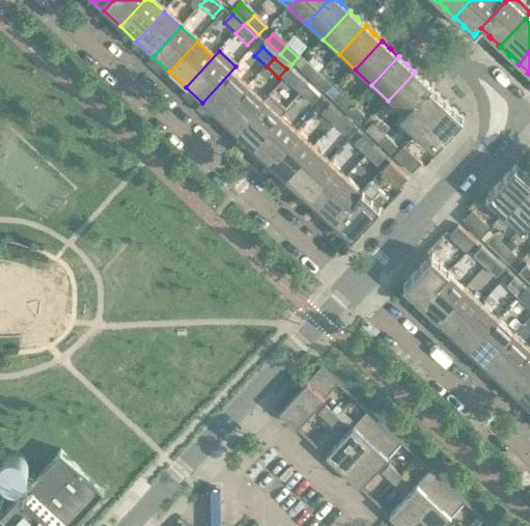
[(299,72),(312,84),(319,77),(306,64),(299,72)]
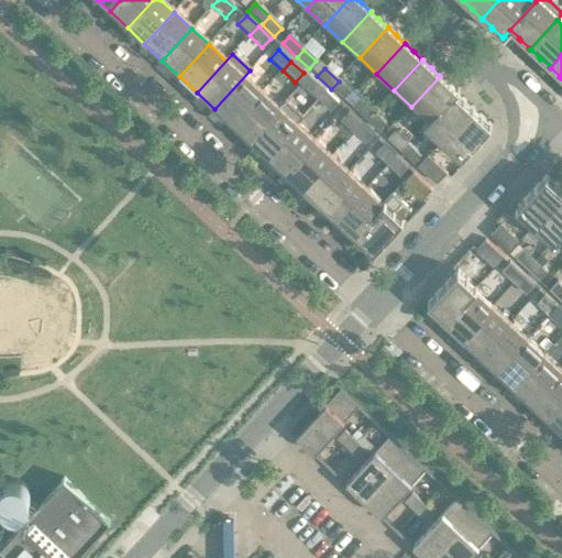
[(215,109),(231,126),(261,94),(244,78),(251,72),(250,70),(215,109)]
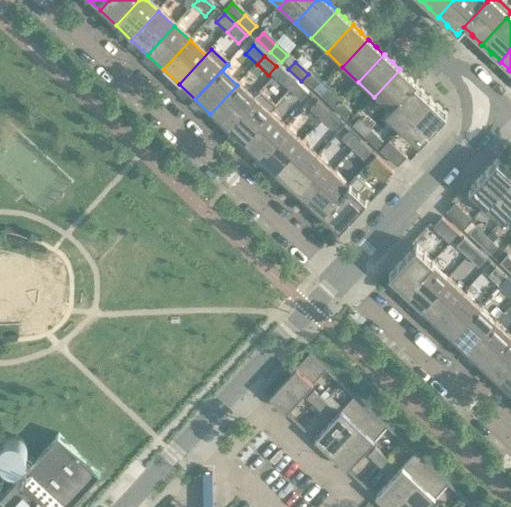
[(384,116),(385,116),(416,83),(415,82),(414,83),(408,77),(408,76),(407,75),(407,76),(400,70),(401,69),(400,69),(374,97),(389,111),(384,116)]
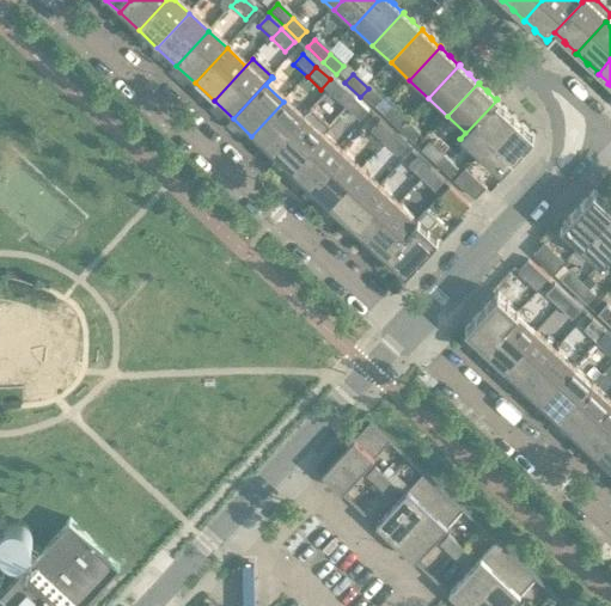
[(335,84),(325,95),(331,99),(334,102),(343,92),(335,84)]
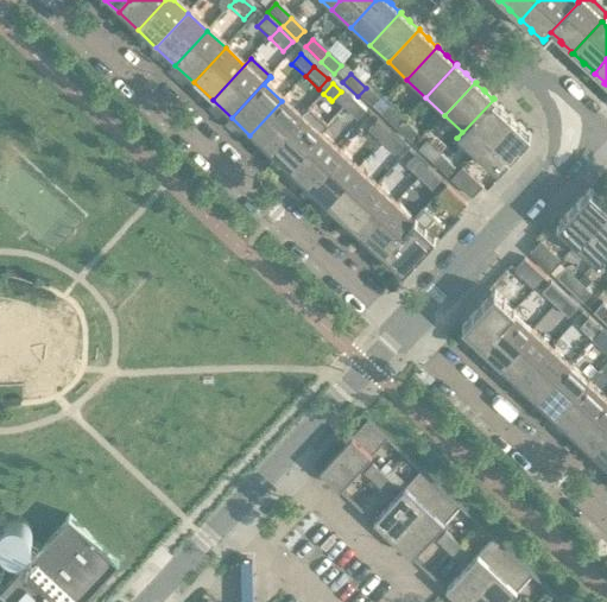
[(366,88),(358,96),(371,109),(379,101),(366,88)]
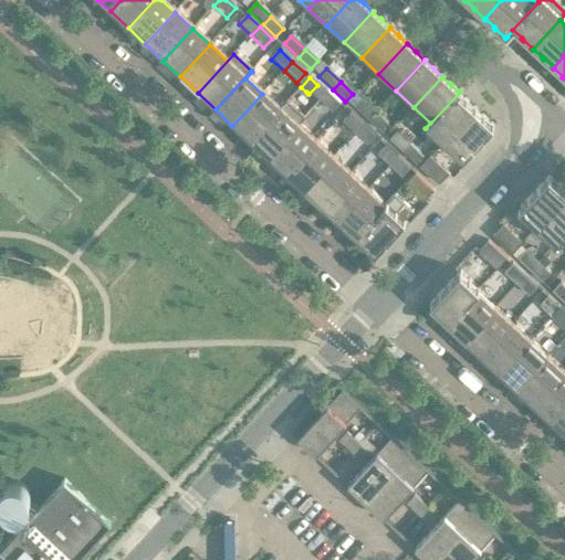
[(442,145),(443,145),(474,112),(457,96),(460,93),(460,92),(426,128),(427,129),(435,136),(433,136),(436,138),(436,137),(442,144),(442,145)]
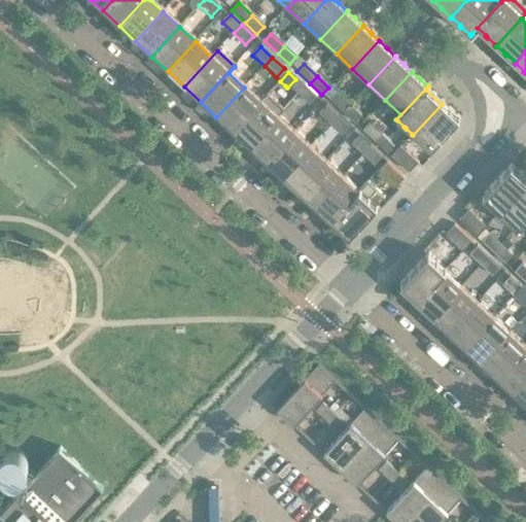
[(216,117),(233,132),(267,97),(266,96),(260,102),(244,88),(216,117)]
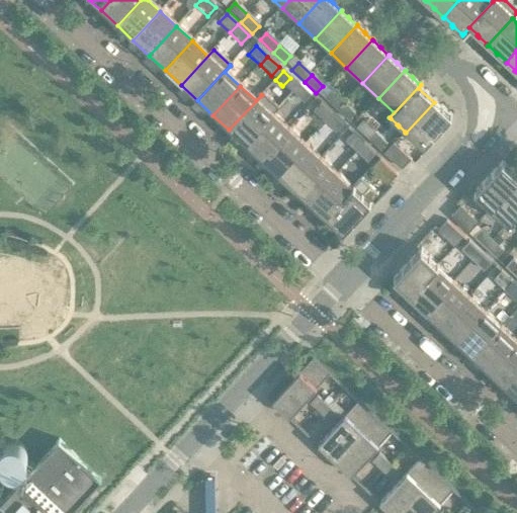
[(299,86),(291,94),(303,105),(311,97),(299,86)]
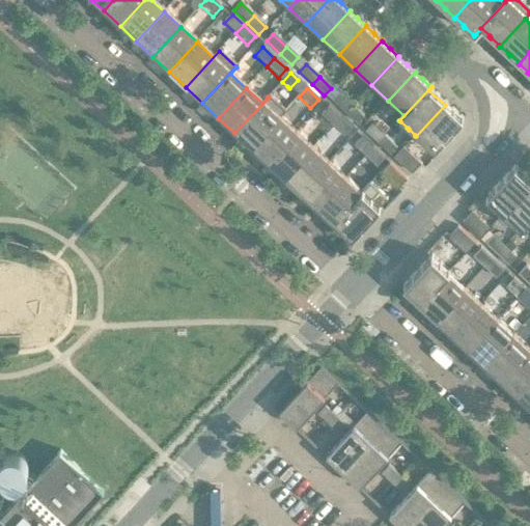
[(332,102),(345,115),(352,108),(338,95),(332,102)]
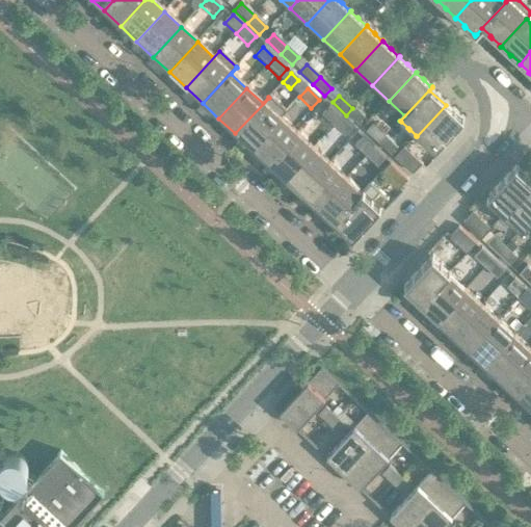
[(235,133),(251,149),(285,112),(269,98),(235,133)]
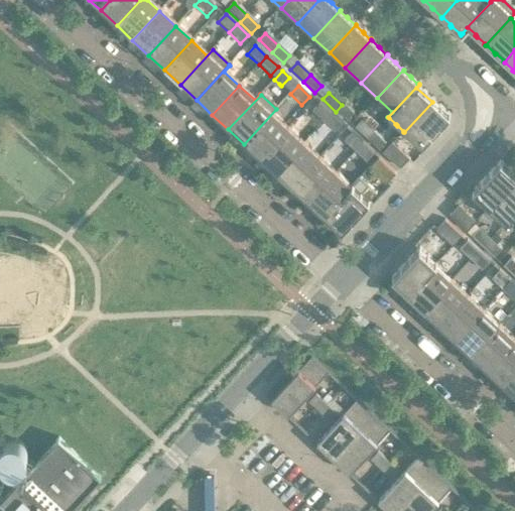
[(432,102),(404,132),(405,133),(411,139),(413,141),(413,140),(419,146),(419,147),(421,148),(449,118),(432,102)]
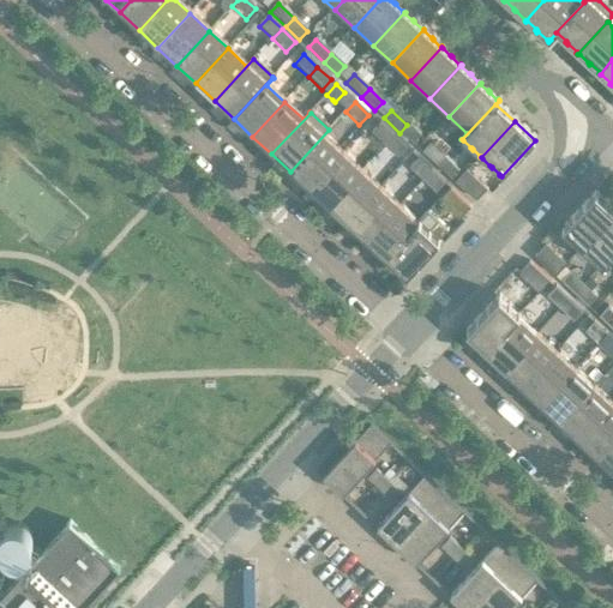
[(370,134),(384,148),(392,138),(379,125),(370,134)]
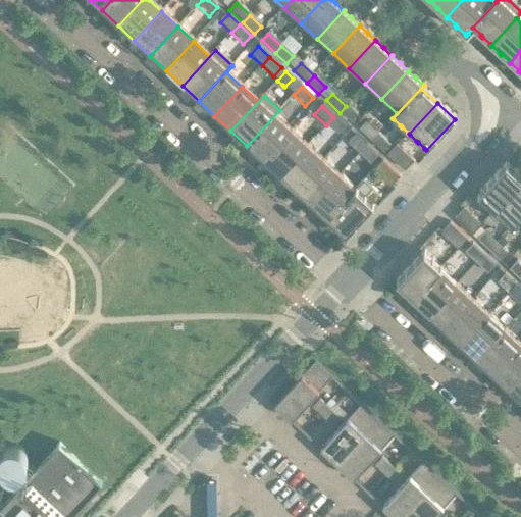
[(346,106),(340,113),(351,123),(357,116),(346,106)]
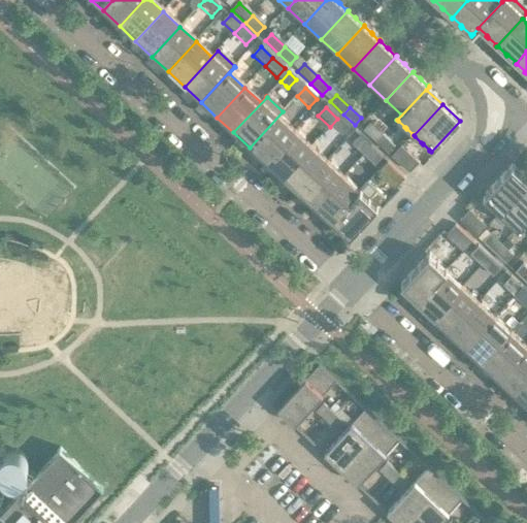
[(250,148),(266,163),(294,133),(278,119),(284,112),(283,111),(250,148)]
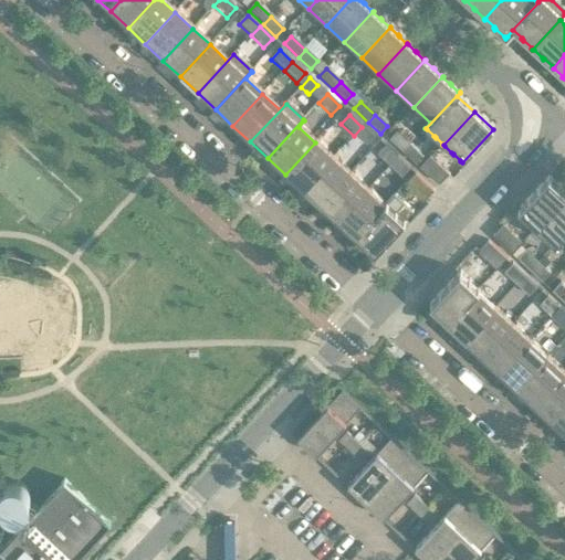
[(362,127),(354,136),(366,148),(375,138),(362,127)]
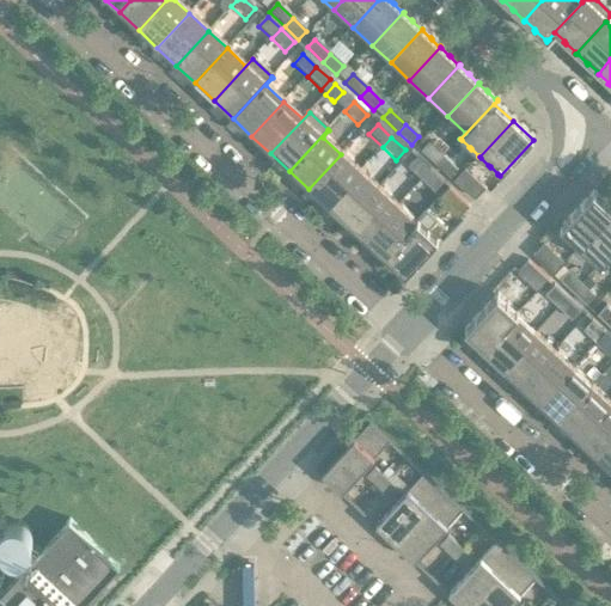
[(420,153),(434,166),(443,159),(428,145),(420,153)]
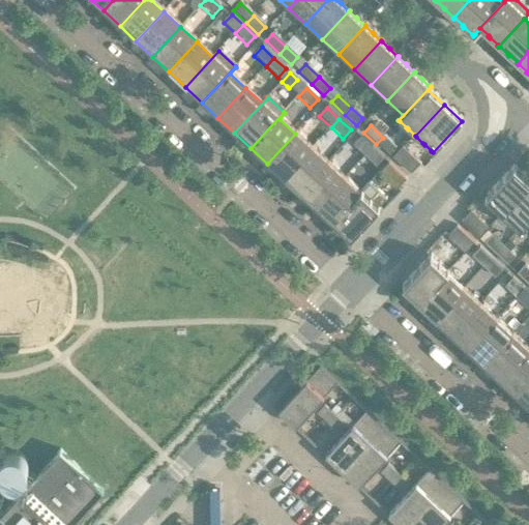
[(267,164),(283,179),(311,149),(295,134),(267,164)]
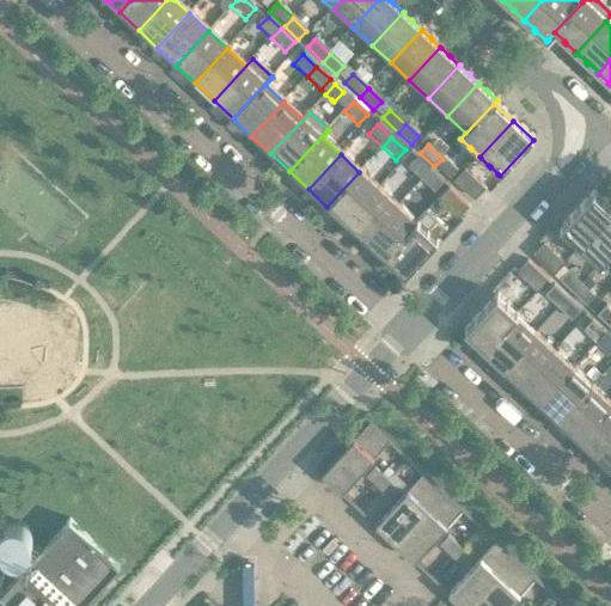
[(443,159),(434,166),(450,181),(457,172),(443,159)]
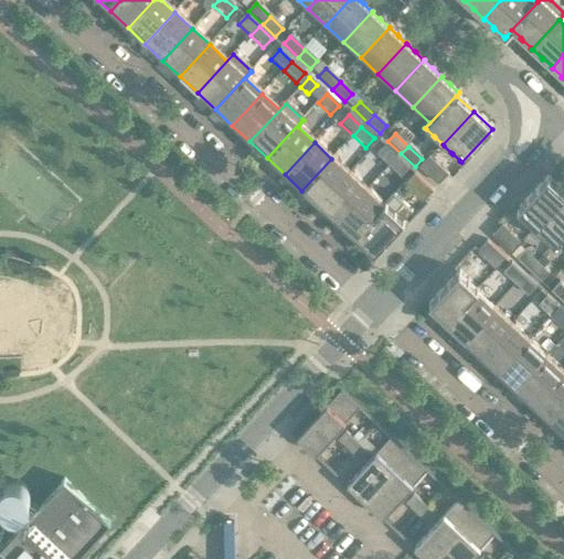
[(375,157),(387,169),(396,159),(384,148),(375,157)]
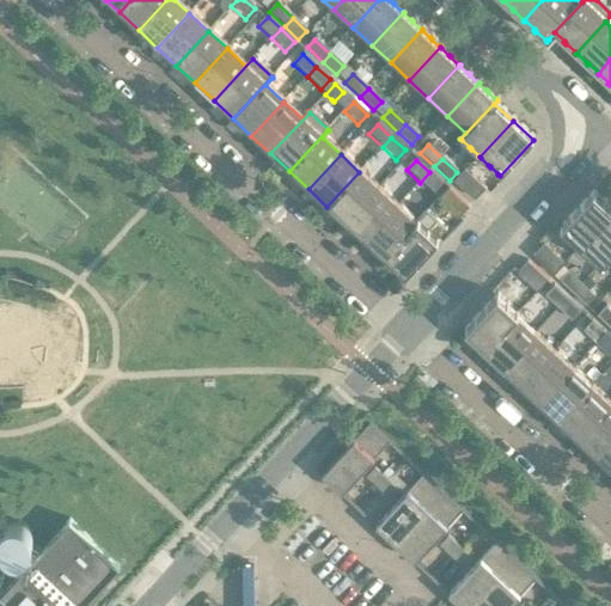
[(327,207),(346,224),(378,189),(359,172),(327,207)]
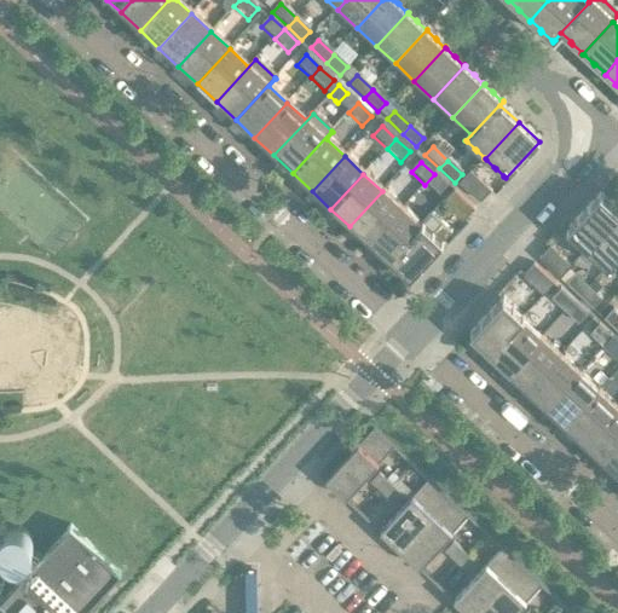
[(434,174),(425,185),(439,197),(448,188),(434,174)]
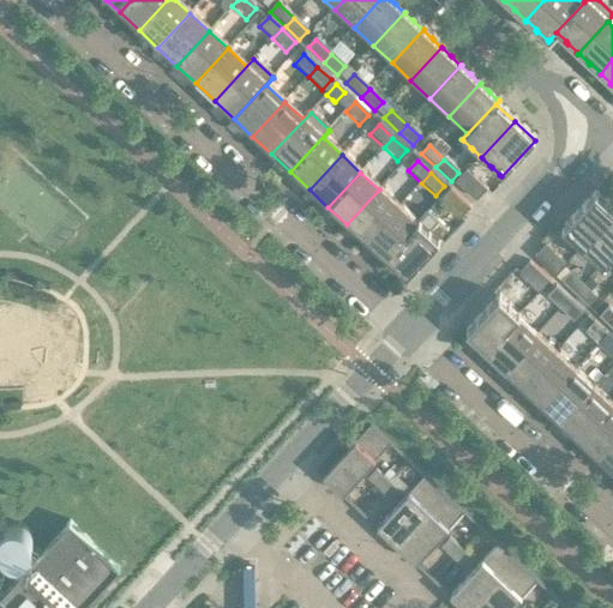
[(455,185),(475,204),(486,192),(466,173),(455,185)]
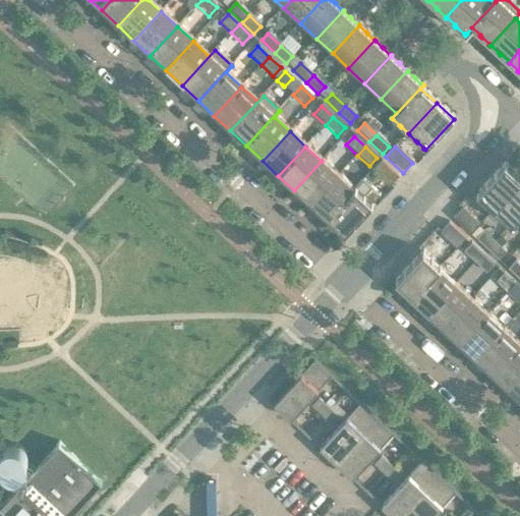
[(294,190),(310,206),(338,176),(322,161),(294,190)]
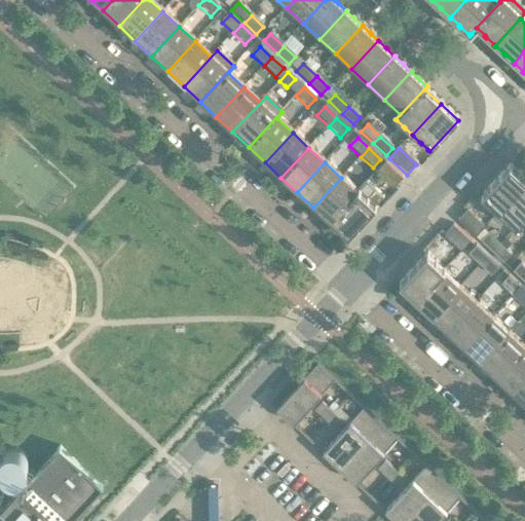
[(375,174),(392,190),(403,180),(384,163),(375,174)]
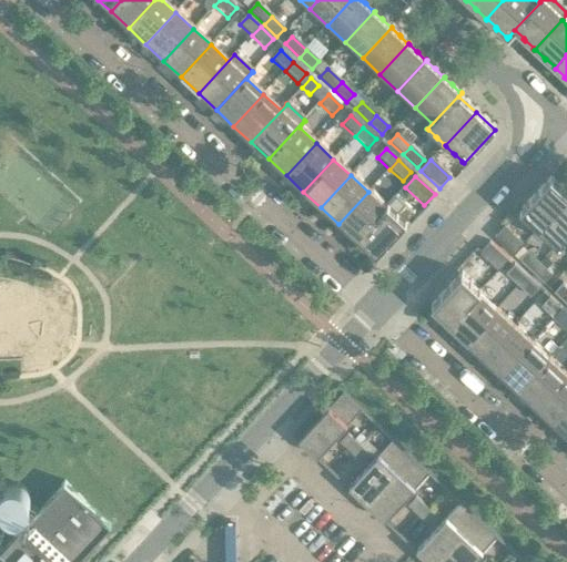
[(536,231),(537,231),(566,198),(566,196),(550,181),(518,214),(520,215),(528,222),(527,222),(529,224),(529,223),(536,230),(536,231)]
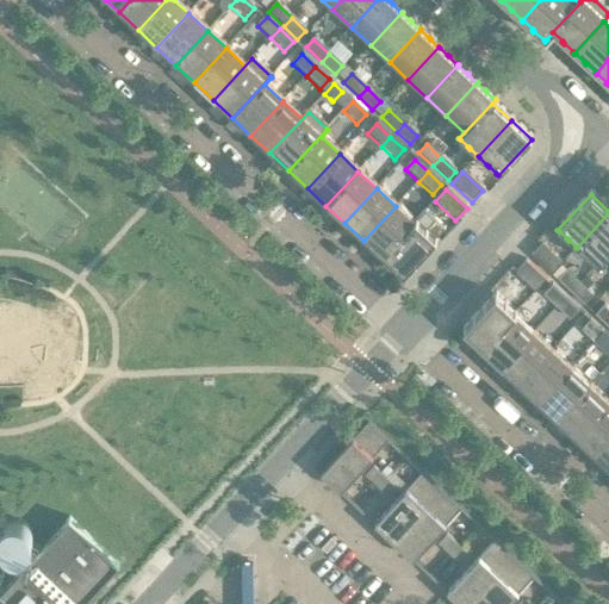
[(364,241),(383,259),(416,223),(416,222),(414,224),(396,206),(364,241)]
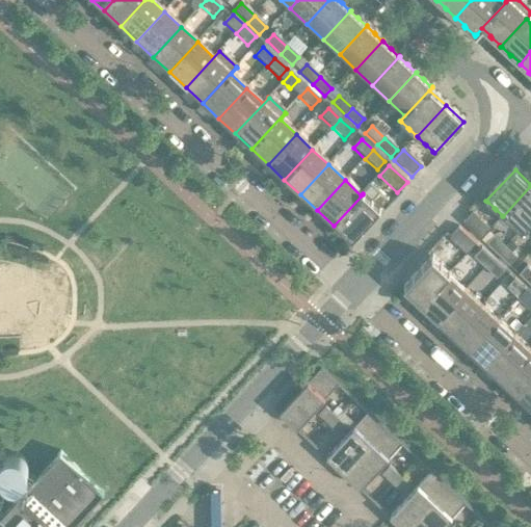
[(519,231),(520,232),(530,219),(530,186),(503,216),(504,217),(510,224),(512,226),(512,225),(519,231)]
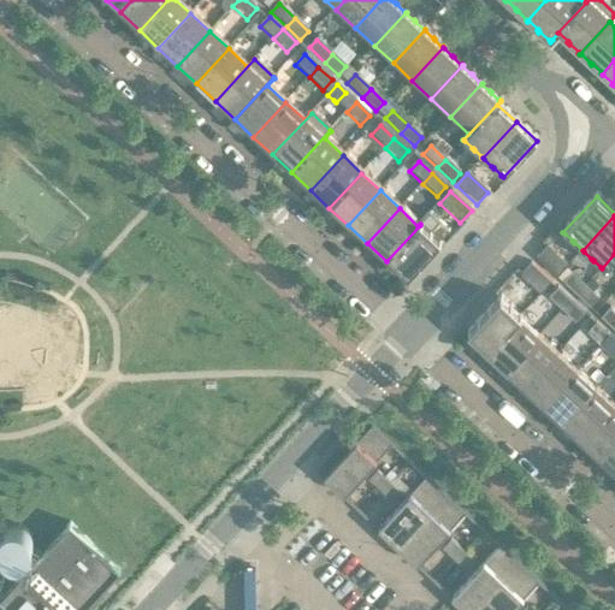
[(420,225),(386,261),(407,280),(441,243),(438,242),(431,235),(430,234),(429,234),(421,226),(420,225)]
